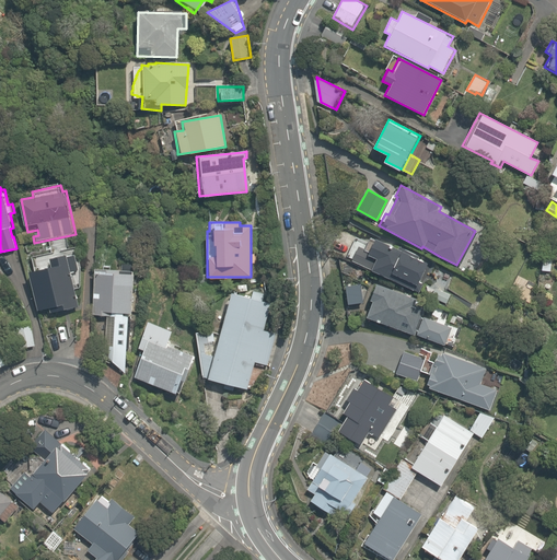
[(370,238),(357,233),(346,258),(389,278),(390,275),(416,287),(426,265),(429,267),(431,261),(422,258),(424,255),(398,244),(397,247),(371,236),(370,238)]
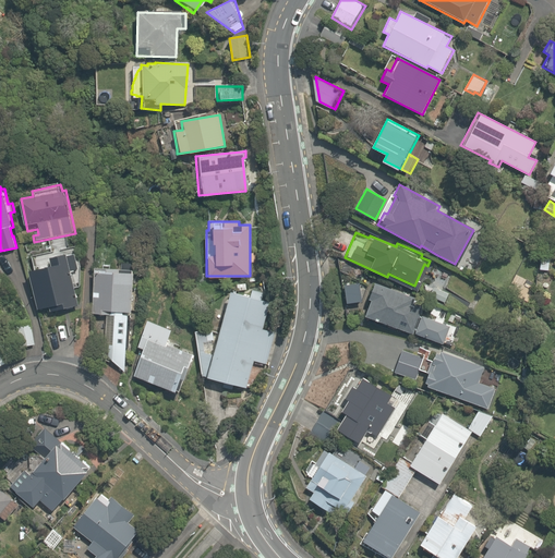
[(79,249),(63,254),(53,257),(56,263),(43,267),(55,305),(61,303),(63,308),(80,304),(80,301),(79,300),(77,294),(72,279),(87,273),(79,249)]
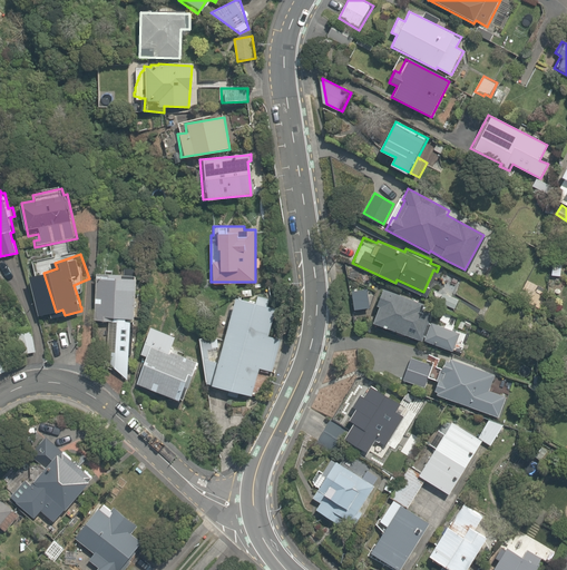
[(563,265),(551,264),(549,276),(561,277),(563,265)]
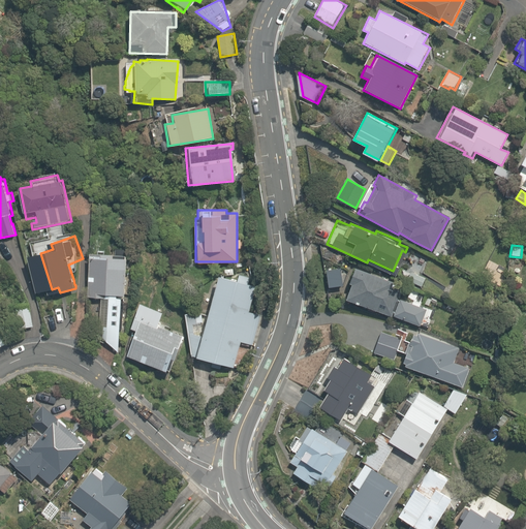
[(103,328),(102,338),(106,341),(119,351),(121,296),(123,296),(125,259),(90,257),(89,278),(91,279),(91,284),(89,284),(88,298),(100,299),(100,294),(105,294),(105,301),(107,301),(106,328),(103,328)]
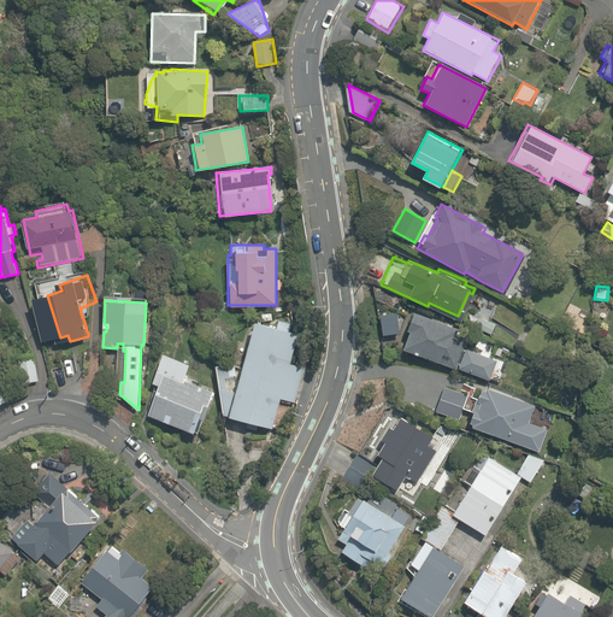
[(454,338),(457,327),(408,311),(405,324),(410,325),(401,351),(453,368),(460,346),(457,345),(459,339),(454,338)]
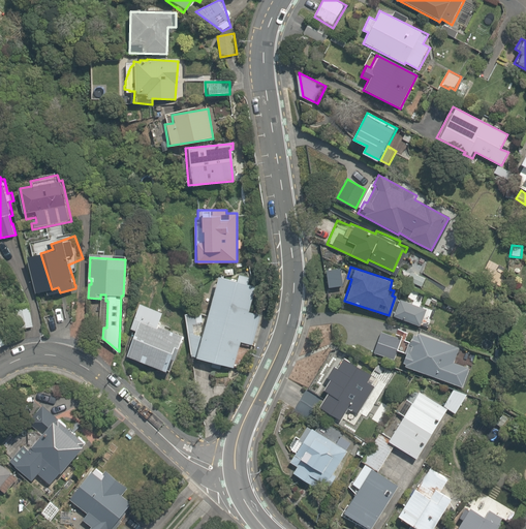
[(408,275),(405,281),(415,286),(414,287),(421,290),(427,279),(408,270),(406,274),(408,275)]
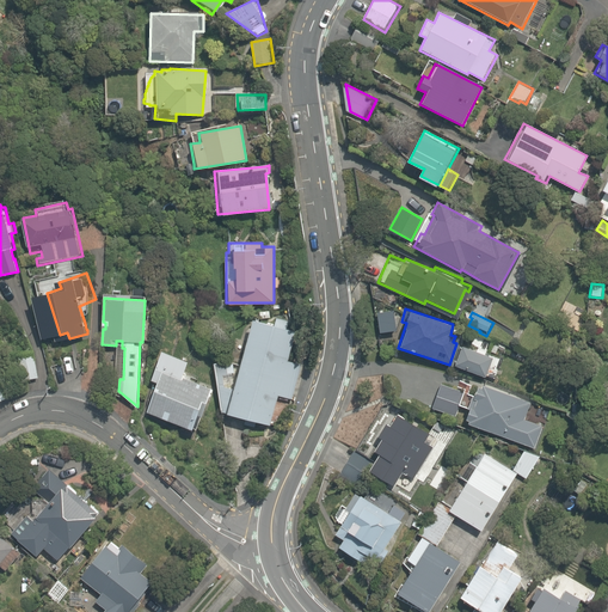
[(247,319),(235,373),(226,372),(222,384),(233,386),(226,416),(271,426),(277,397),(294,401),(302,363),(288,360),(294,330),(247,319)]
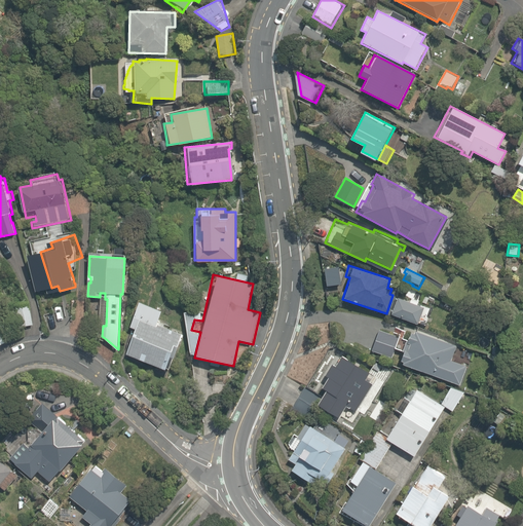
[(427,308),(428,307),(421,304),(420,306),(396,297),(389,314),(418,326),(419,323),(424,325),(431,309),(427,308)]
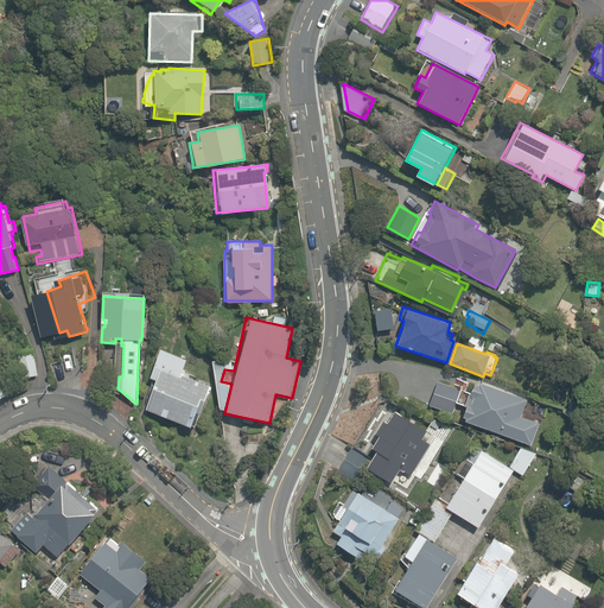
[(16,353),(18,361),(24,360),(27,378),(38,375),(32,348),(16,353)]
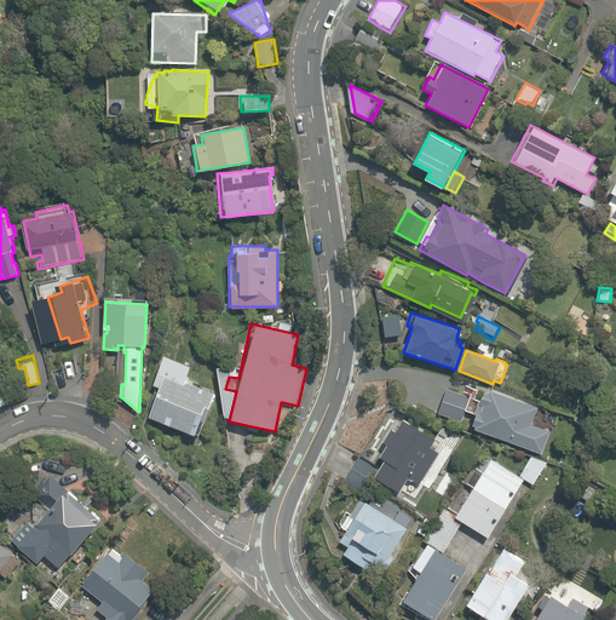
[(154,395),(156,396),(149,418),(196,436),(205,414),(201,413),(208,394),(182,384),(185,365),(160,355),(154,395)]
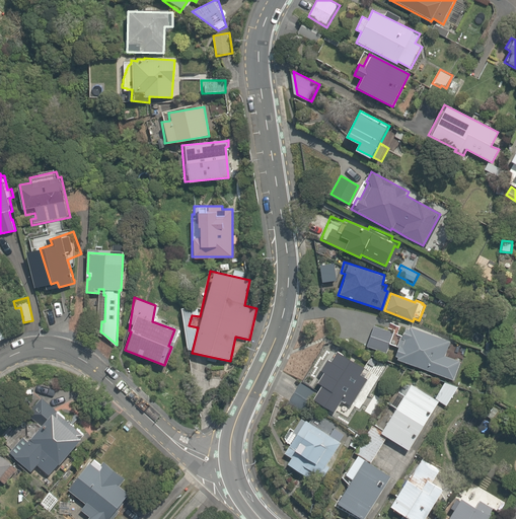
[(0,321),(0,341),(9,334),(0,321)]
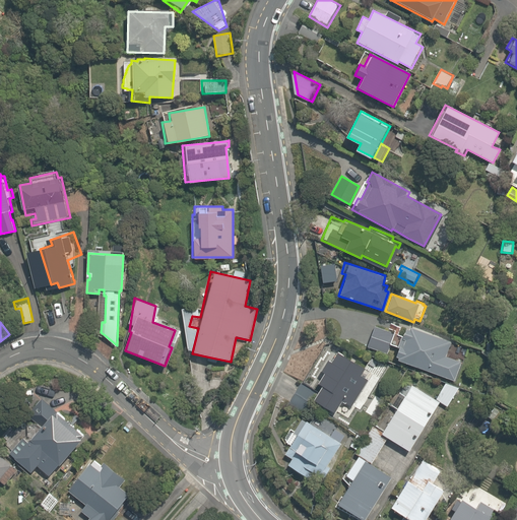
[(395,333),(377,325),(369,345),(387,352),(395,333)]
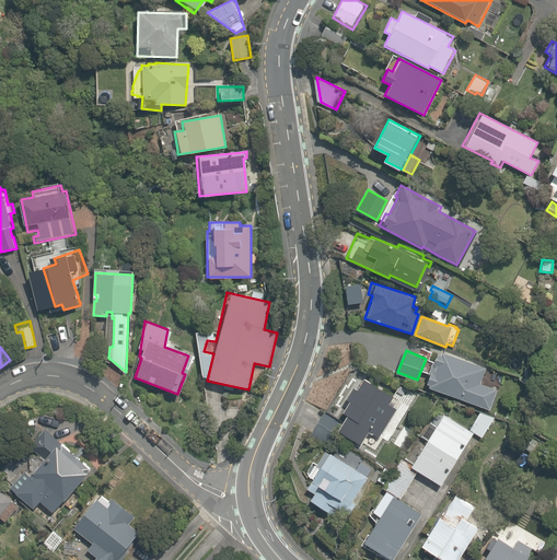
[(487,369),(437,350),(427,374),(433,376),(429,389),(491,412),(499,389),(482,384),(487,369)]
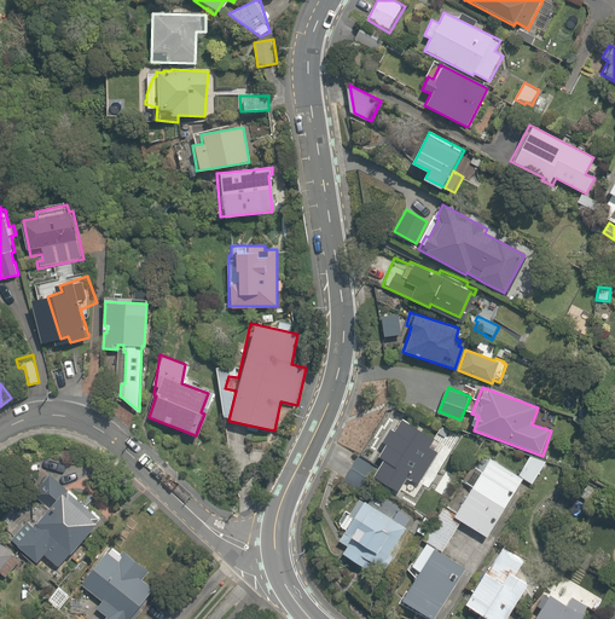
[(434,449),(439,441),(395,417),(379,444),(384,446),(377,458),(381,461),(372,476),(400,492),(407,479),(422,486),(441,452),(434,449)]
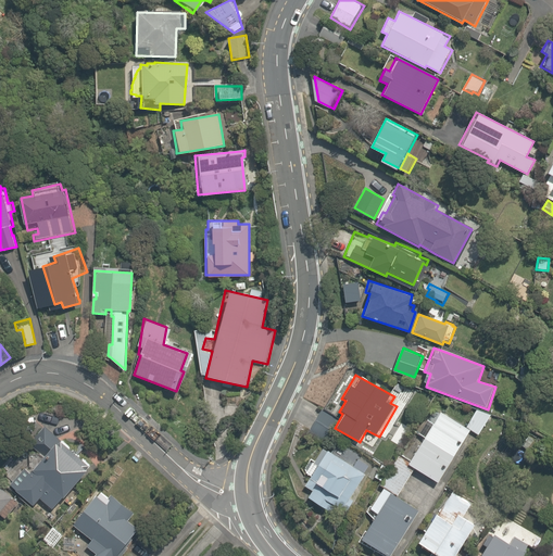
[(470,431),(470,432),(475,436),(477,432),(480,434),(492,414),(478,409),(466,428),(470,431)]
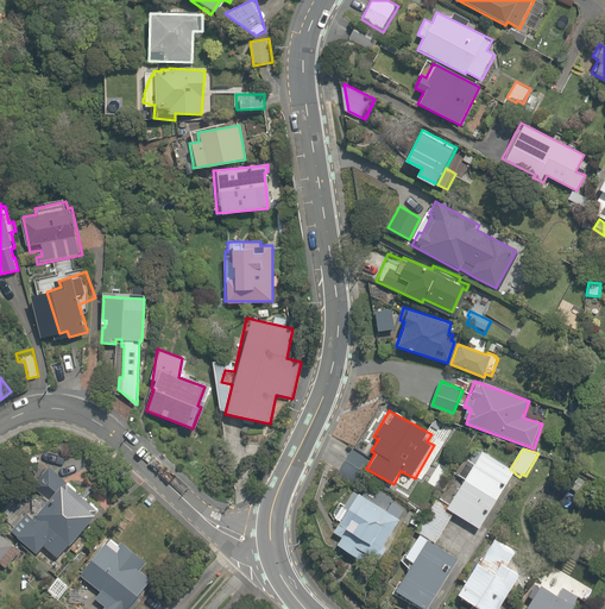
[(447,509),(455,514),(479,529),(515,473),(515,472),(510,469),(483,452),(448,507),(447,509)]
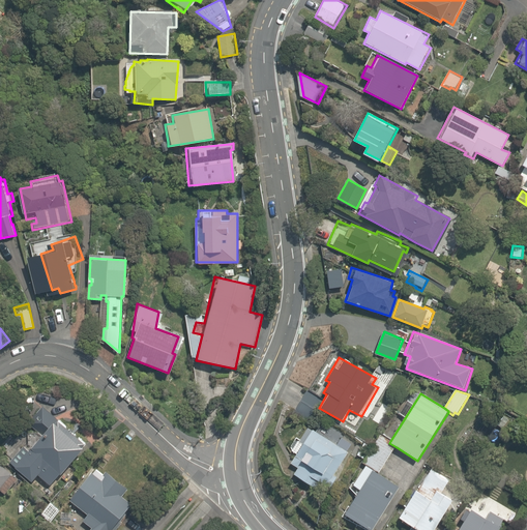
[(55,417),(42,407),(29,423),(40,433),(28,447),(25,445),(9,463),(32,482),(38,475),(51,486),(85,445),(57,421),(54,425),(51,422),(55,417)]
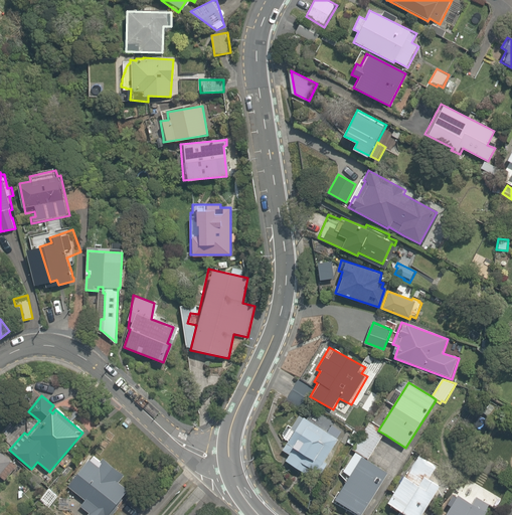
[(299,415),(292,428),(295,430),(283,452),(288,454),(284,462),(306,474),(309,469),(319,475),(340,439),(344,432),(331,424),(327,432),(299,415)]
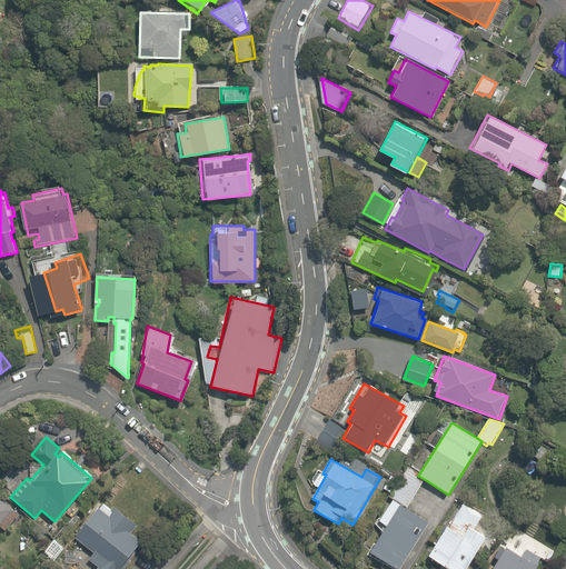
[(393,499),(407,509),(426,480),(418,476),(419,473),(408,467),(403,476),(406,478),(403,482),(399,480),(388,497),(393,499)]
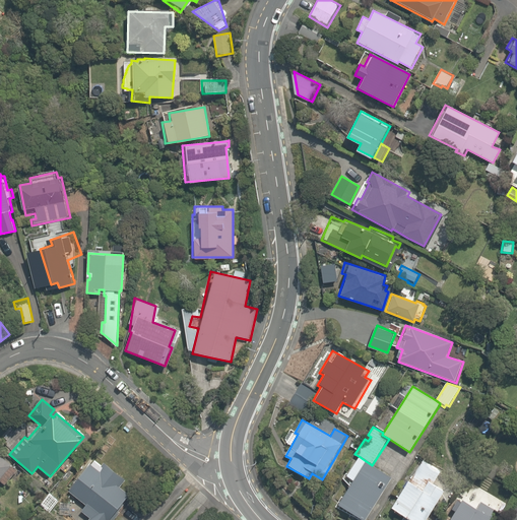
[(372,465),(359,456),(343,480),(348,484),(335,506),(358,519),(363,519),(391,477),(372,465)]
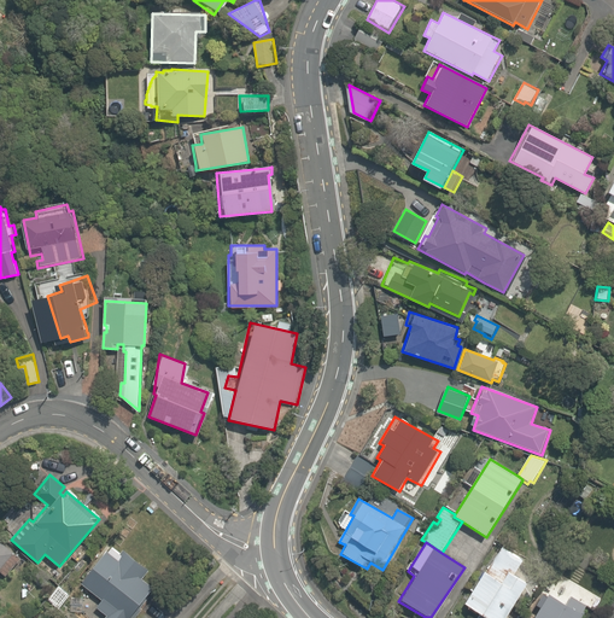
[(0,571),(7,577),(21,561),(0,543),(0,571)]
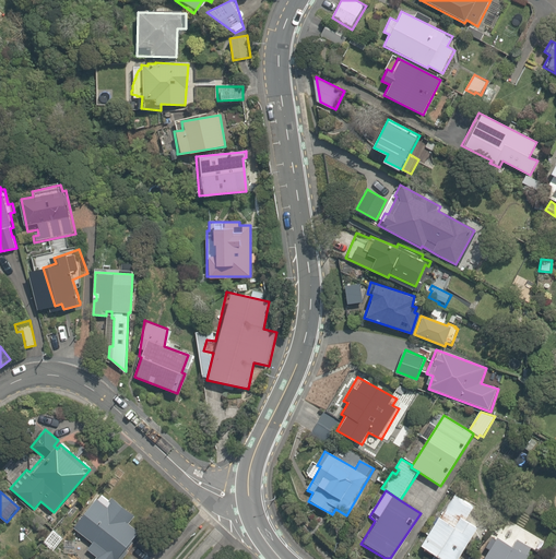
[(438,558),(456,558),(470,537),(480,543),(493,523),(472,510),(475,504),(454,492),(425,540),(421,538),(416,545),(421,548),(438,558)]
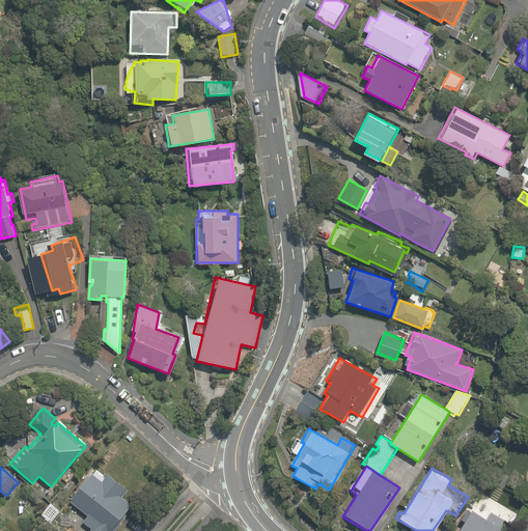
[(103,478),(93,470),(70,501),(108,530),(111,530),(132,504),(123,498),(128,492),(106,475),(103,478)]
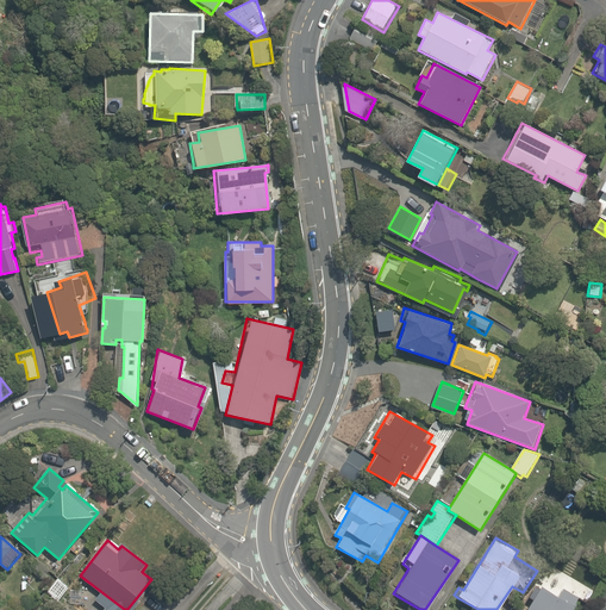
[(568,589),(564,597),(542,584),(533,599),(536,601),(530,609),(576,609),(580,607),(585,598),(568,589)]
